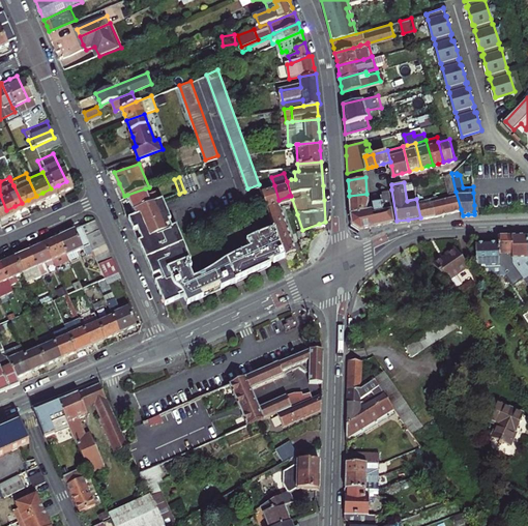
[(274,185),(263,190),(269,207),(280,203),(280,201),(279,200),(274,185)]
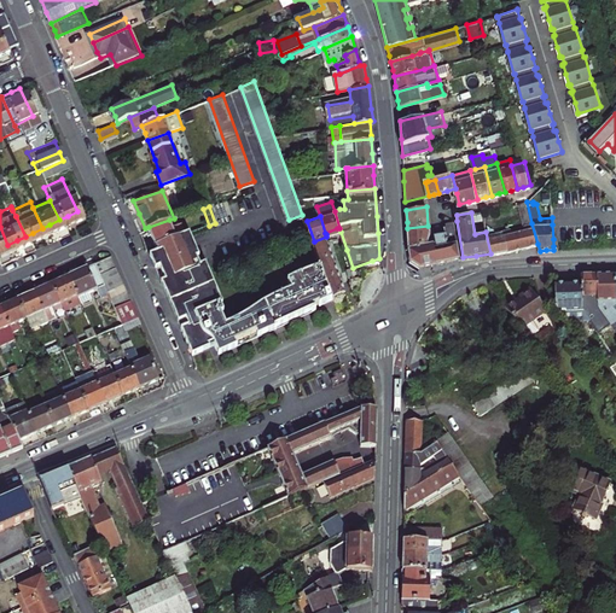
[(172,227),(180,225),(176,217),(174,219),(169,220),(172,227)]
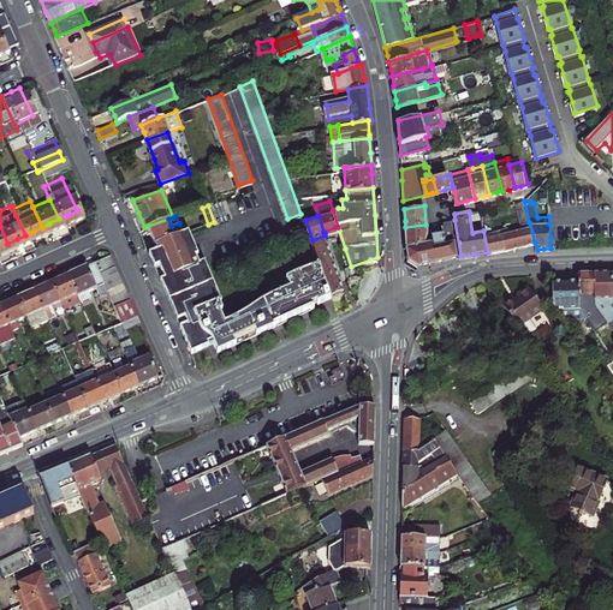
[(168,219),(148,226),(152,234),(155,243),(160,240),(183,233),(179,223),(171,226),(168,219)]
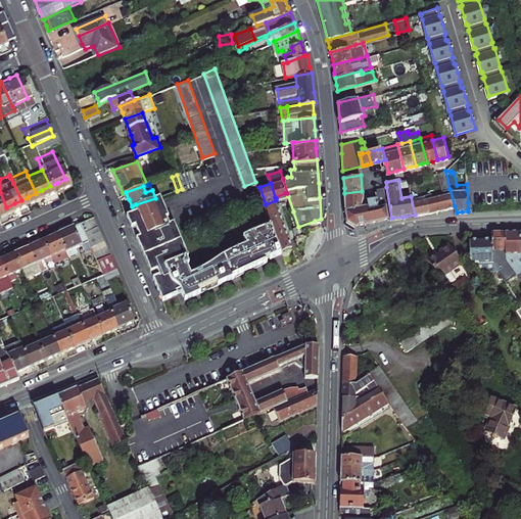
[(385,220),(389,219),(383,188),(375,189),(377,197),(380,221),(385,220)]
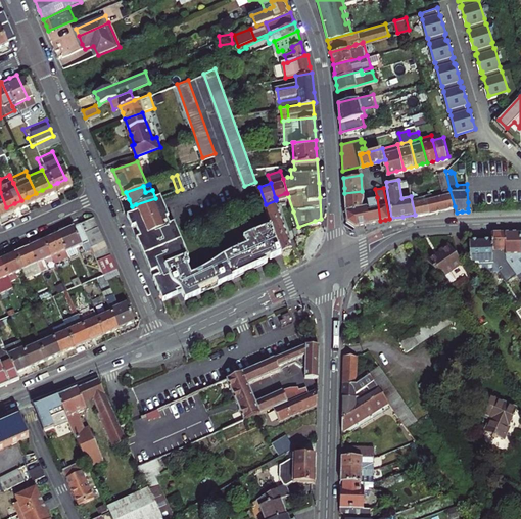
[(426,198),(429,213),(435,210),(446,208),(455,206),(450,189),(447,189),(448,193),(426,198)]
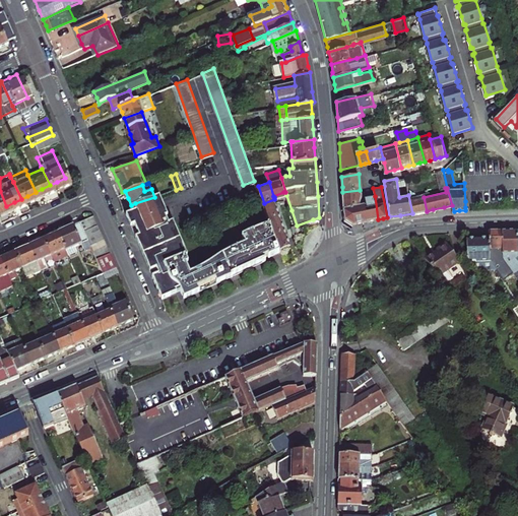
[(360,205),(360,195),(360,190),(342,192),(342,203),(343,208),(360,205)]
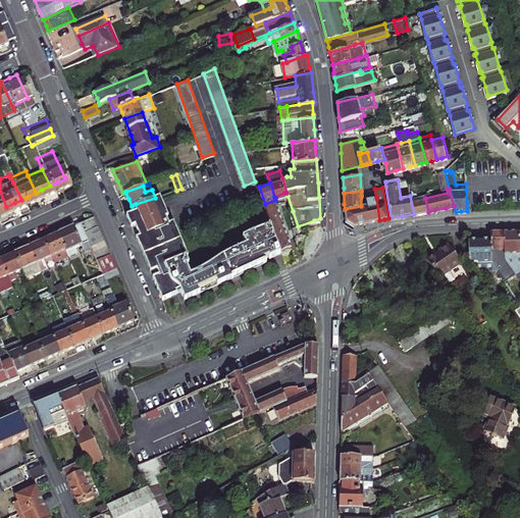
[(421,213),(428,212),(425,198),(424,194),(410,196),(414,214),(421,213)]
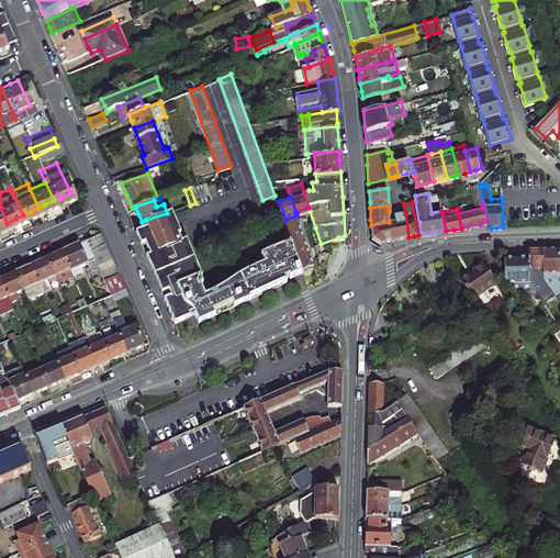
[(150,255),(147,256),(153,267),(178,257),(191,252),(187,240),(182,242),(178,233),(182,232),(178,221),(174,211),(167,213),(146,220),(147,226),(136,230),(138,235),(142,243),(145,242),(148,248),(150,255)]
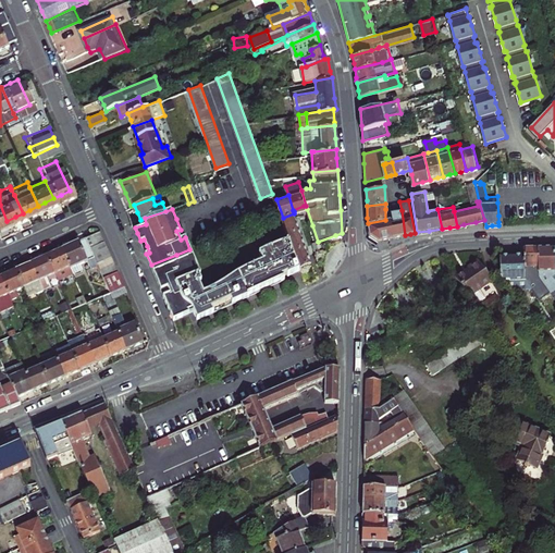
[(369,235),(379,241),(405,235),(402,210),(392,212),(393,218),(385,220),(368,223),(369,232),(369,235)]
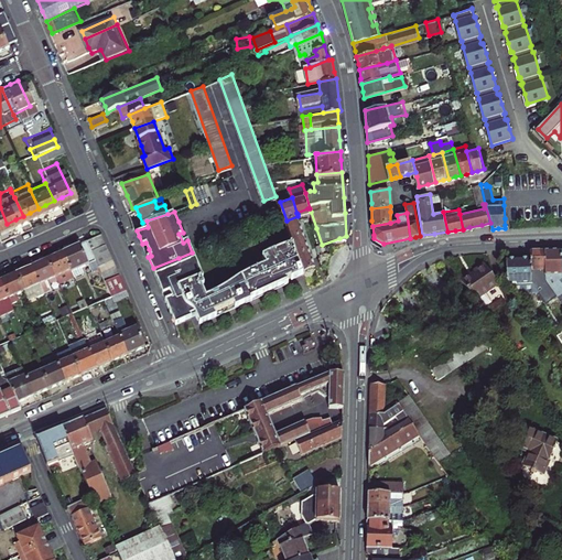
[(292,237),(304,233),(301,224),(298,216),(287,221),(292,237)]
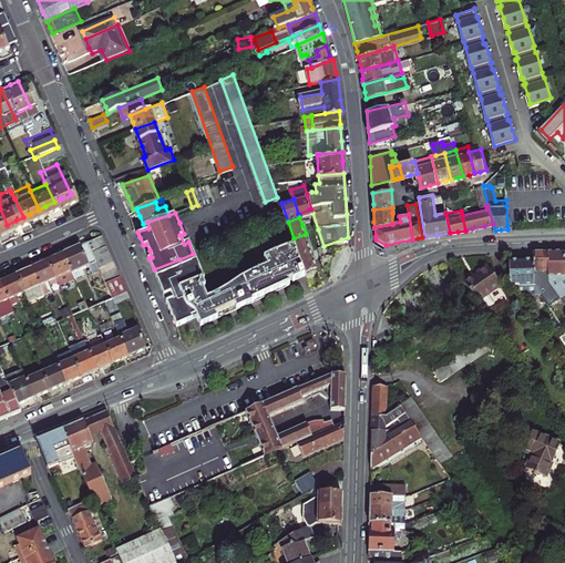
[(83,244),(99,236),(95,229),(80,236),(83,244)]
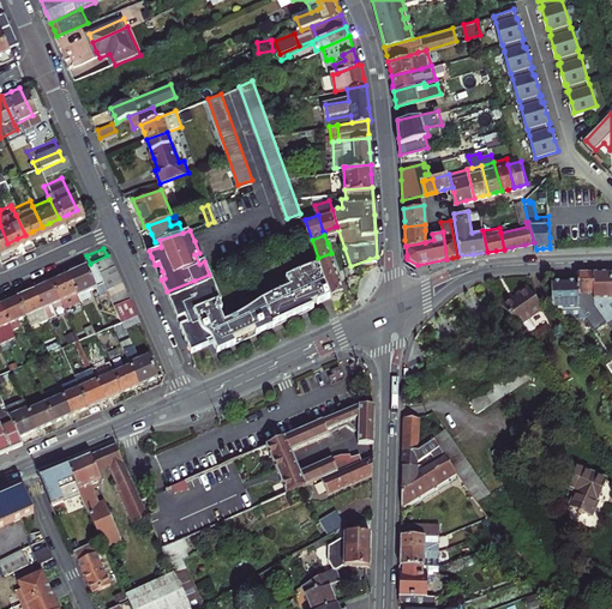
[(345,248),(337,251),(343,269),(351,266),(345,248)]
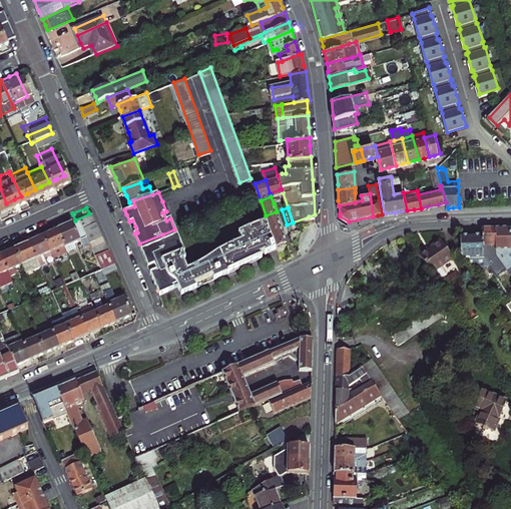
[(271,229),(282,225),(279,218),(277,211),(266,215),(268,220),(271,229)]
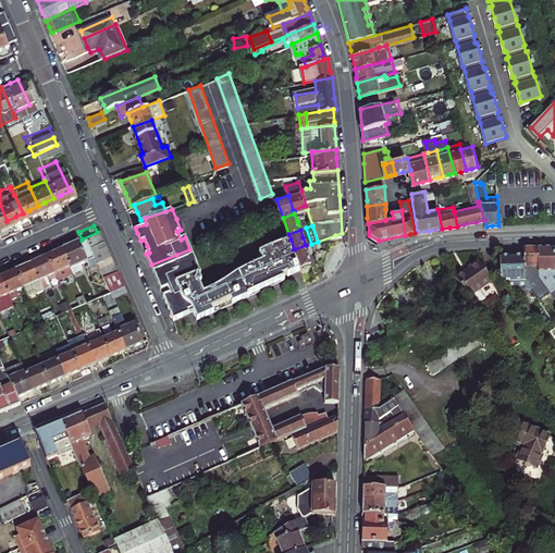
[(78,249),(85,246),(82,240),(78,232),(72,235),(78,249)]
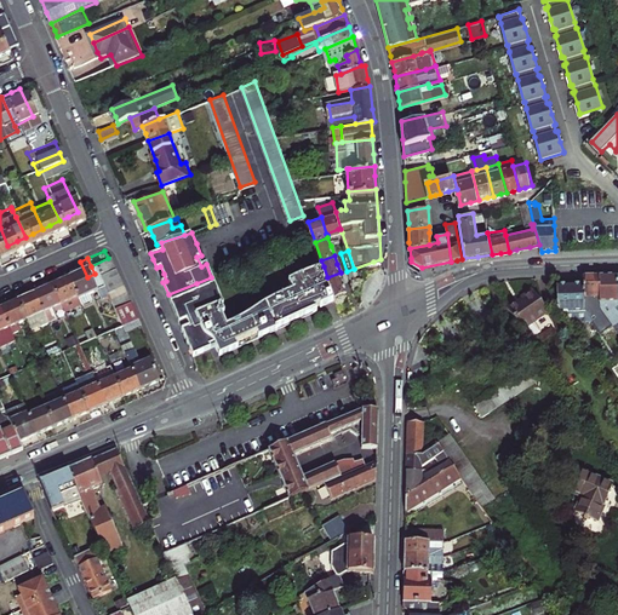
[(91,266),(95,274),(112,266),(108,258),(91,266)]
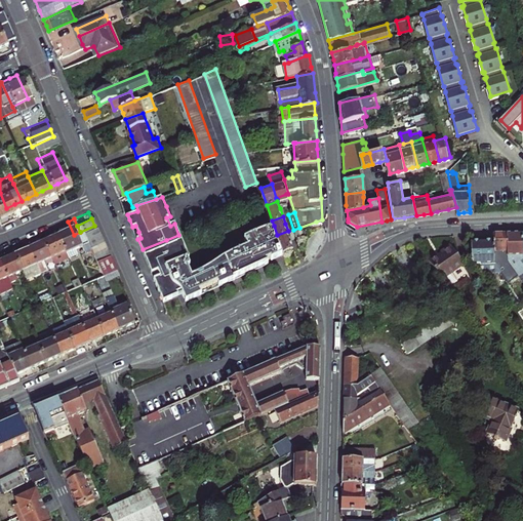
[(76,239),(74,235),(68,222),(59,226),(51,230),(59,246),(76,239)]
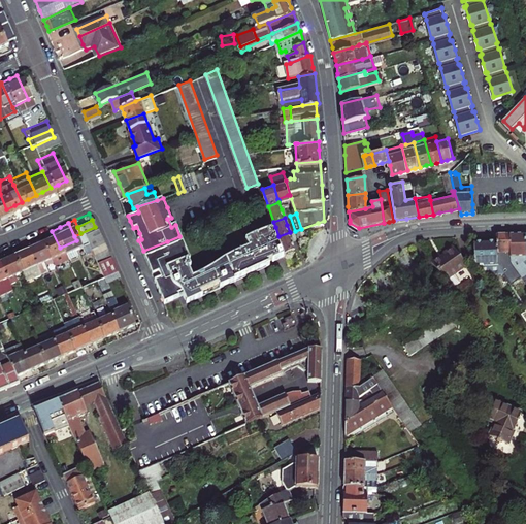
[(95,227),(80,233),(85,241),(98,234),(95,227)]
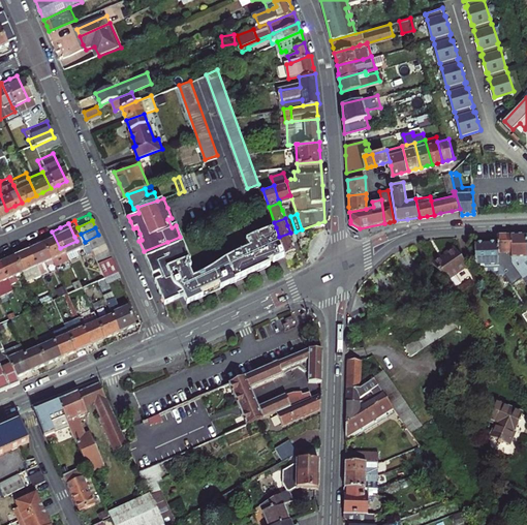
[(238,253),(239,255),(235,257),(242,278),(259,269),(256,263),(258,261),(260,260),(262,263),(265,263),(273,259),(273,260),(285,254),(284,252),(279,237),(276,227),(264,232),(247,240),(250,247),(238,253)]
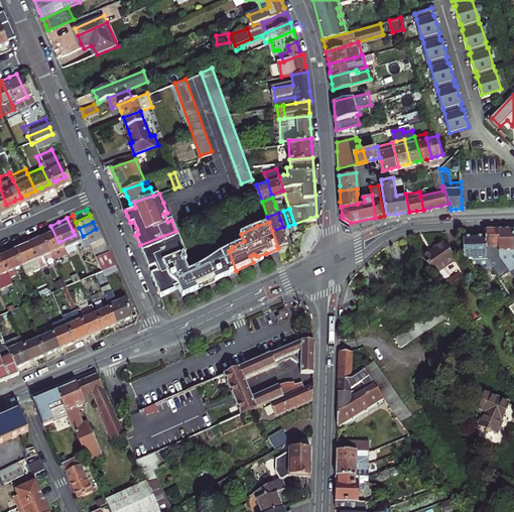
[(60,247),(58,242),(50,226),(43,229),(36,232),(45,250),(46,253),(60,247)]
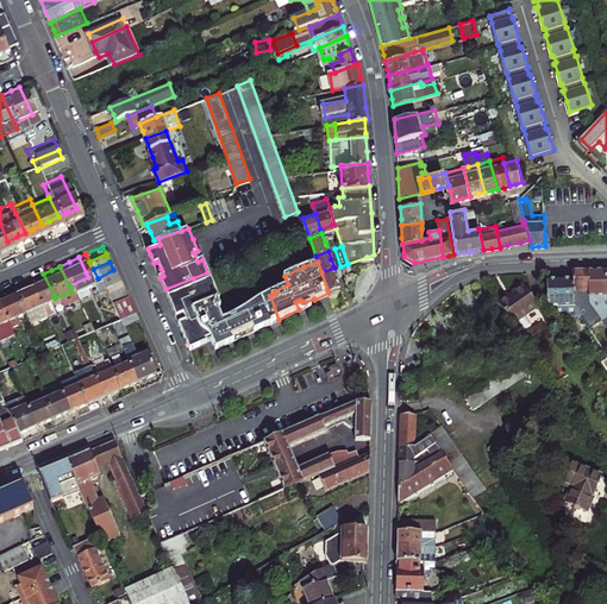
[(327,290),(340,285),(337,276),(335,268),(321,272),(327,290)]
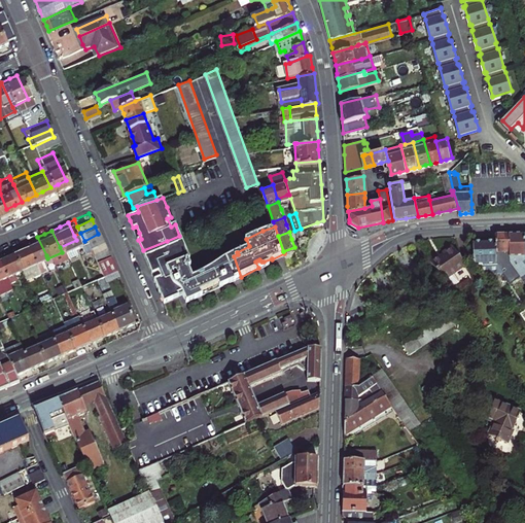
[(506,255),(506,251),(506,232),(499,232),(492,232),(492,240),(492,262),(511,260),(506,255)]
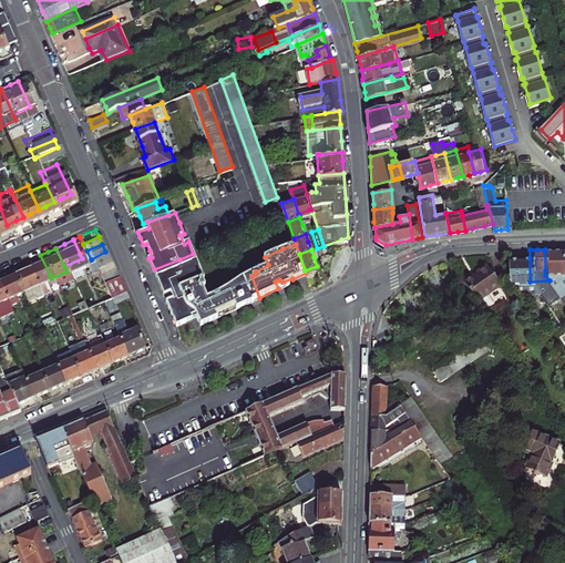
[(564,249),(562,249),(545,249),(545,270),(545,274),(545,275),(562,298),(564,295),(564,249)]
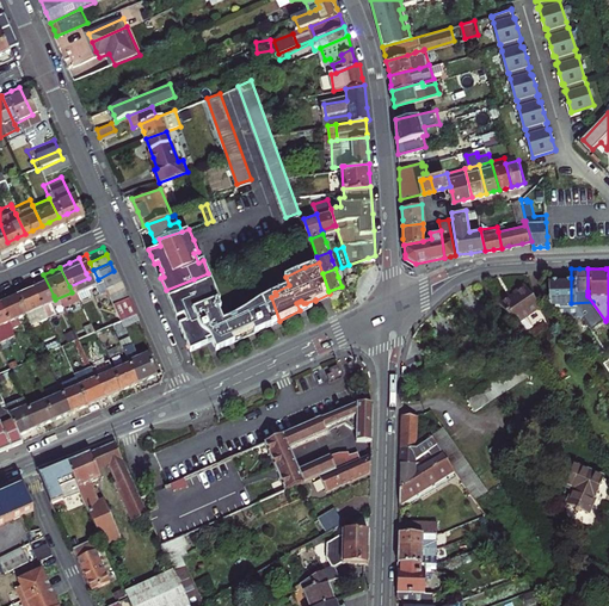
[(117,280),(114,271),(98,279),(102,288),(117,280)]
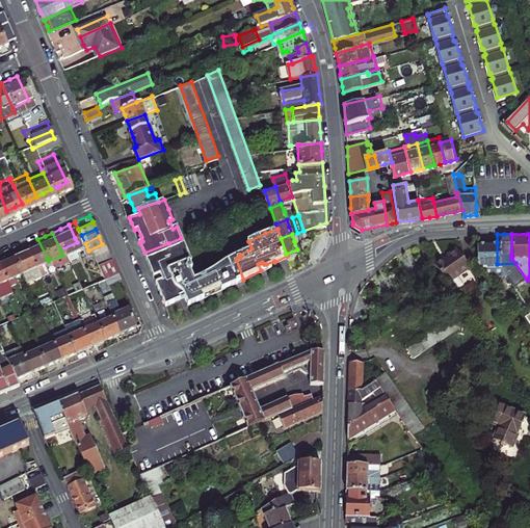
[(191,260),(181,238),(168,243),(190,305),(219,290),(212,270),(207,273),(194,280),(189,269),(192,268),(189,261),(191,260)]
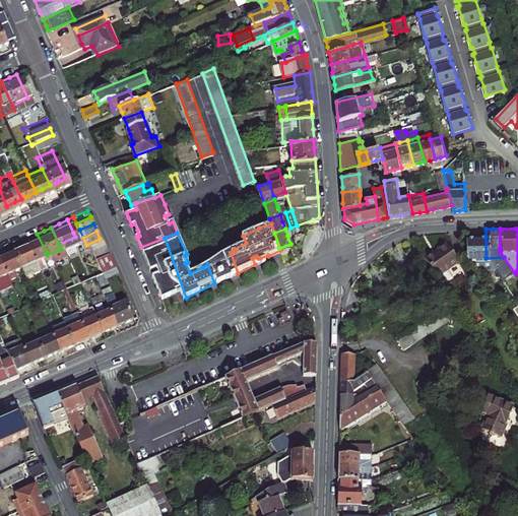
[(39,255),(46,252),(37,234),(29,238),(23,241),(30,256),(34,264),(42,260),(39,255)]
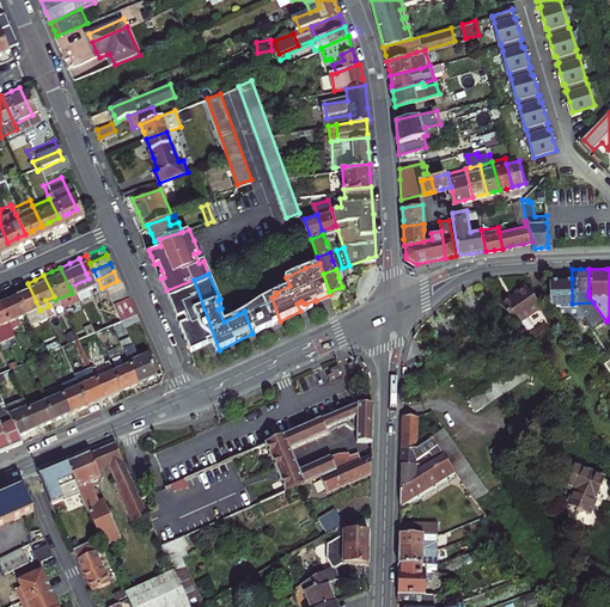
[(560,279),(547,280),(547,302),(556,314),(579,314),(572,304),(572,279),(560,279)]
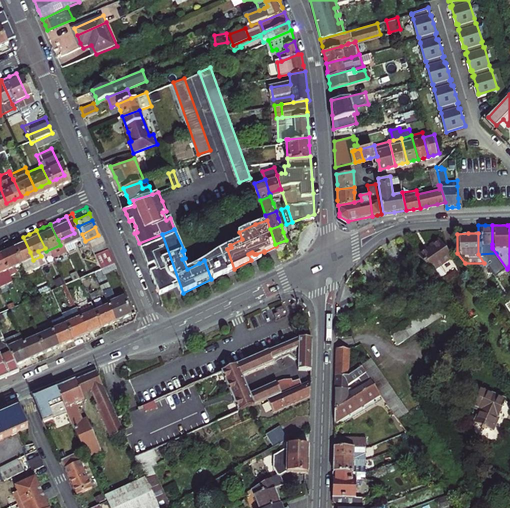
[(162,234),(139,243),(148,266),(153,264),(155,267),(156,270),(154,271),(155,274),(156,283),(160,294),(174,288),(177,287),(181,294),(183,293),(162,234)]
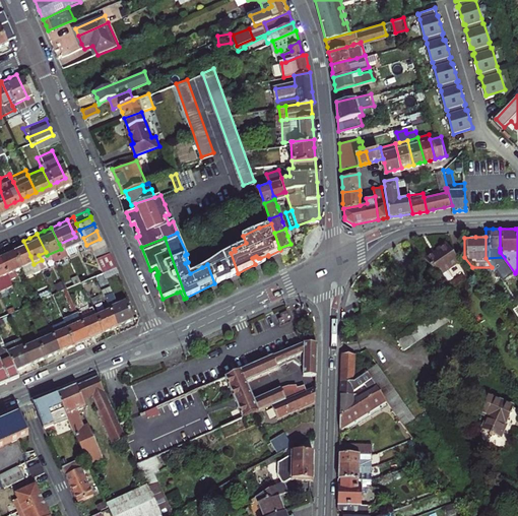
[(100,239),(86,245),(89,251),(103,245),(100,239)]
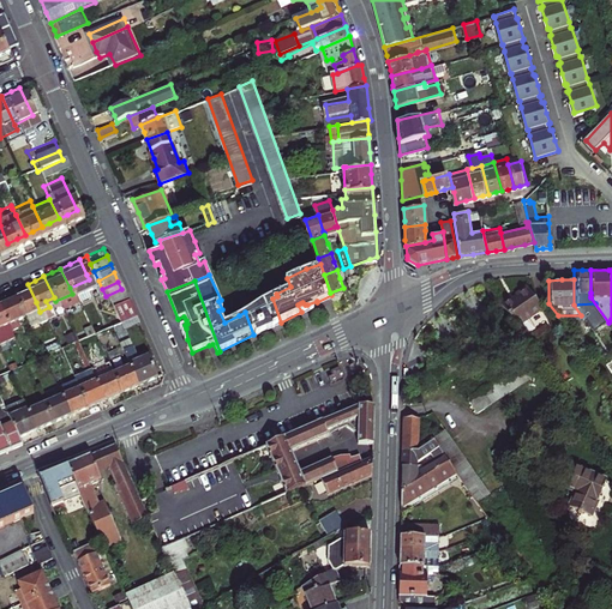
[(11,293),(19,311),(24,320),(40,312),(36,302),(28,284),(18,289),(11,293)]
